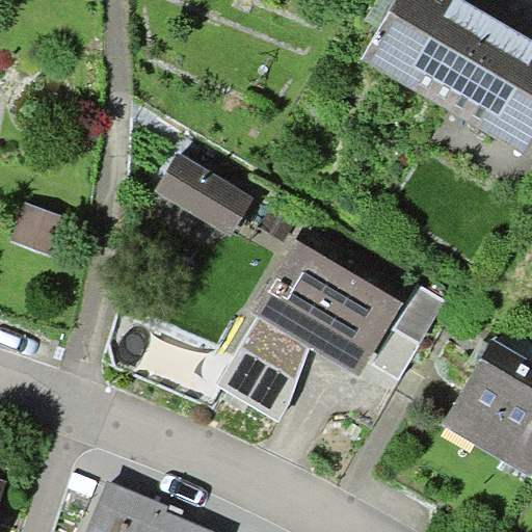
[(488,0),(395,0),(363,55),(447,106),(505,10),(488,0)]
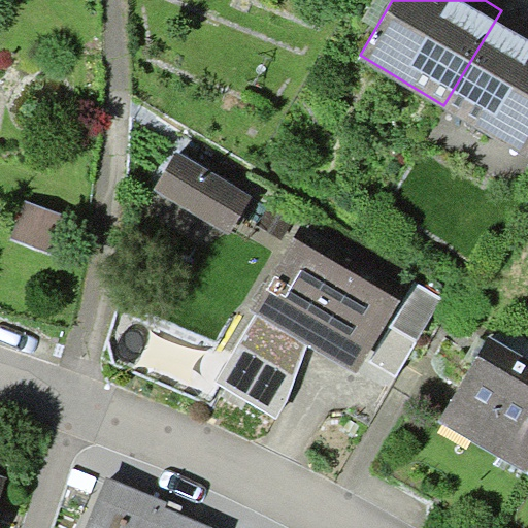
[(527,153),(527,25),(501,10),(443,105),(527,155),(527,153)]
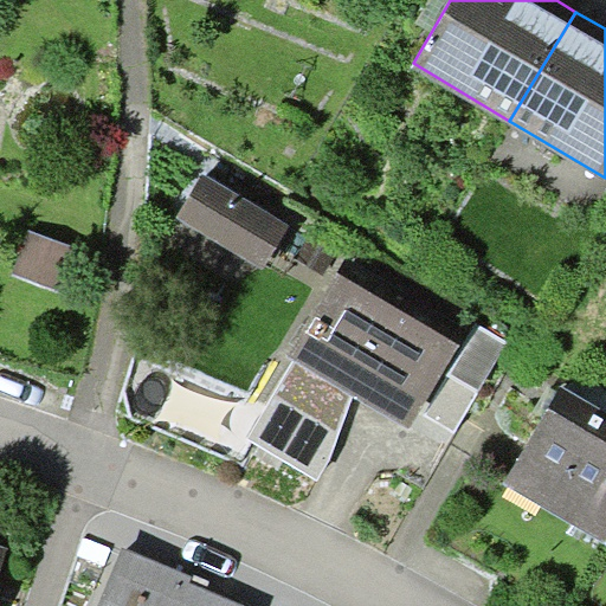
[(204,172),(179,214),(265,266),(291,224),(204,172)]
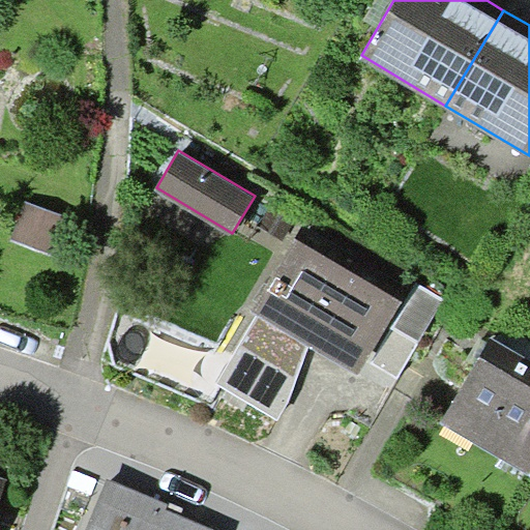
[(67,215),(25,200),(10,240),(54,256),(67,215)]
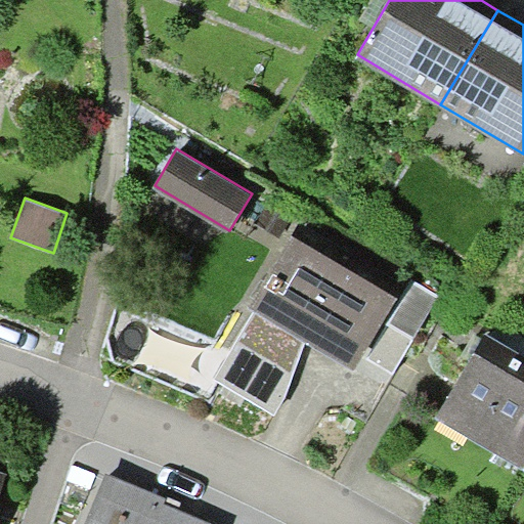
[(406,284),(300,221),(250,307),(256,310),(307,341),(355,369),(406,284)]
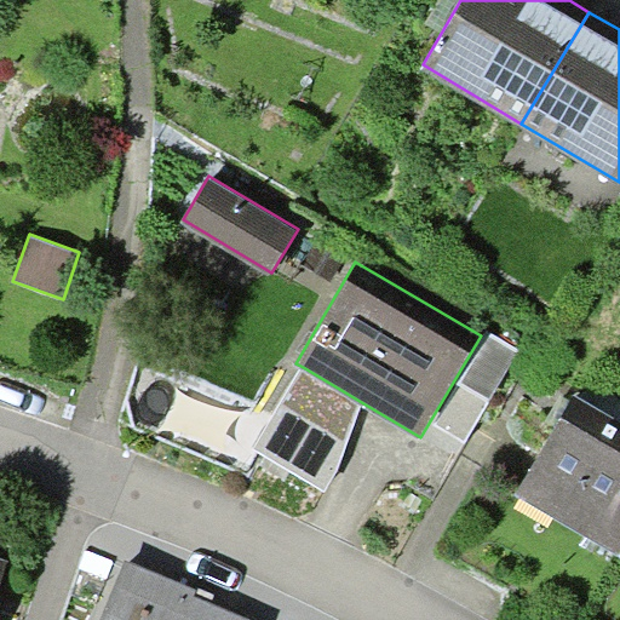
[(521,349),(489,329),(435,423),(468,441),(521,349)]
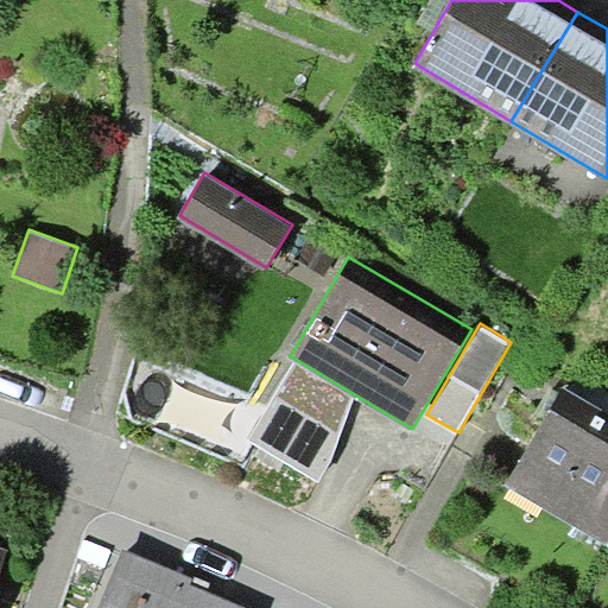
[(356,396),(297,360),(248,439),(321,481),(334,460),(356,396)]
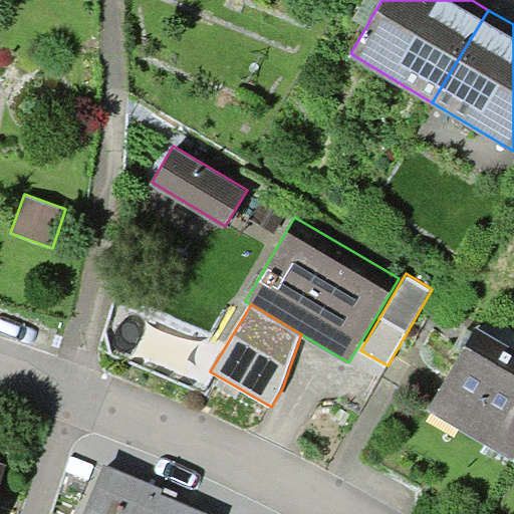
[(513,459),(513,345),(477,323),(427,409),(513,459)]
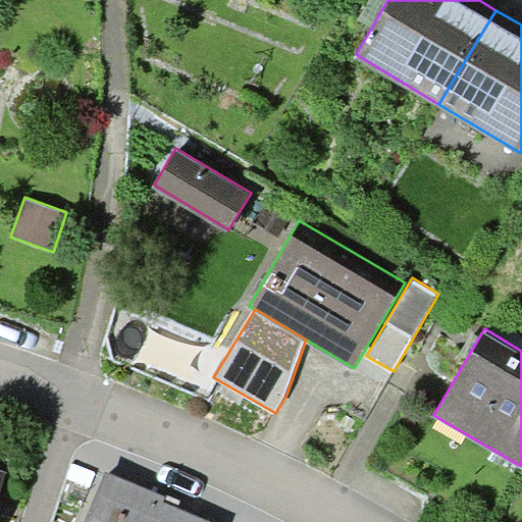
[(217,521),(108,474),(86,521),(217,521)]
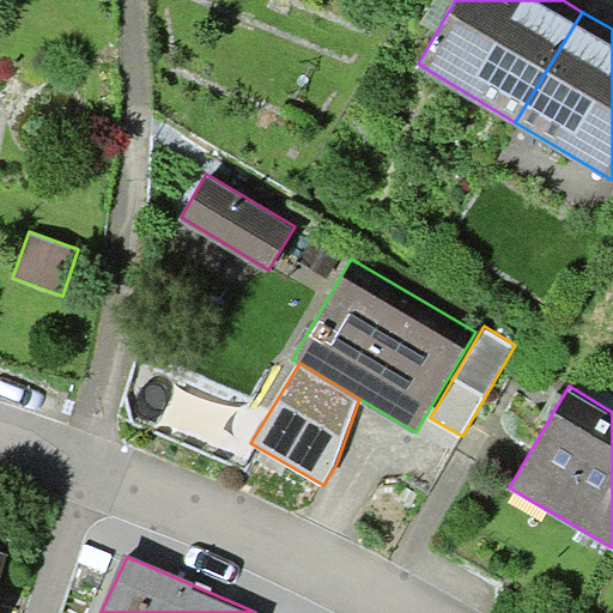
All buildings are outlined.
